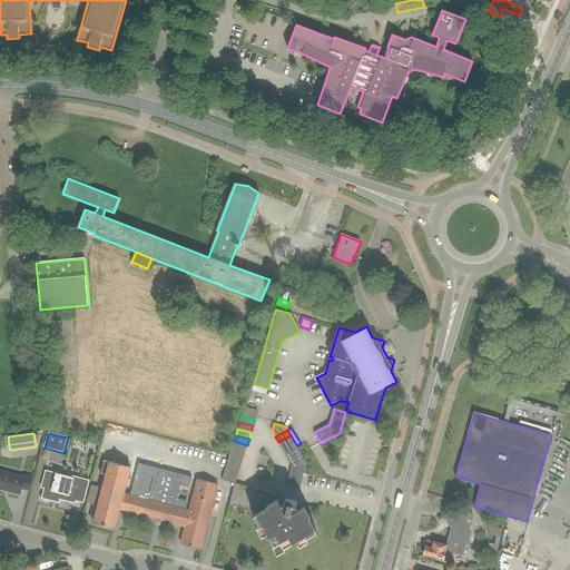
[(291,435),(278,442),(282,448),(294,441),(291,435)]
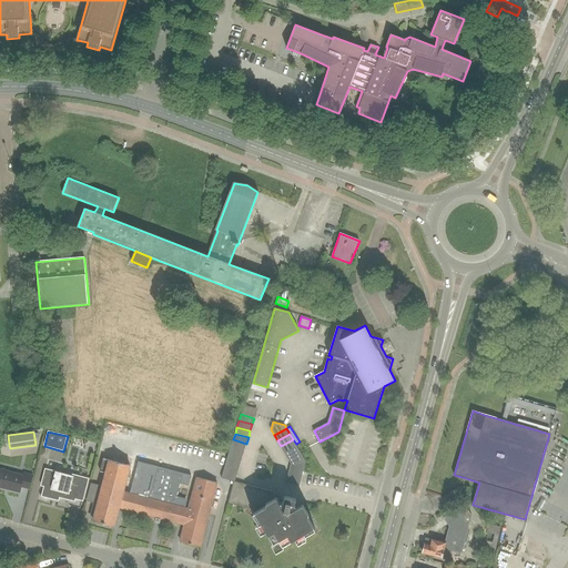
[(244,450),(246,444),(233,439),(231,446),(244,450)]
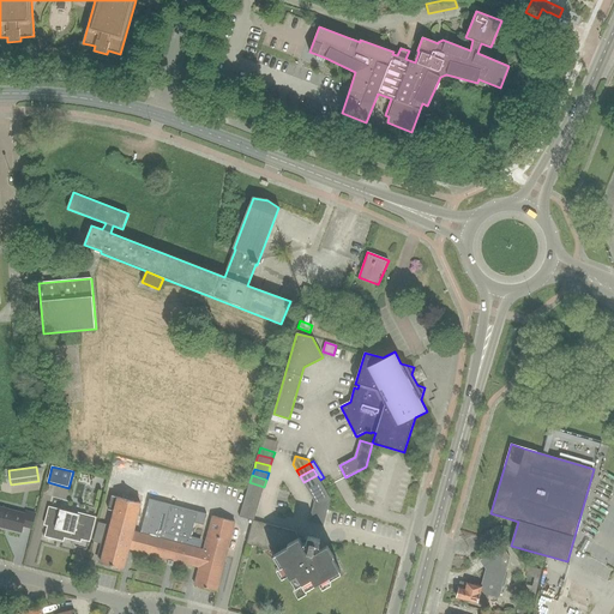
[(320,481),(320,480),(317,475),(304,482),(307,488),(320,481)]
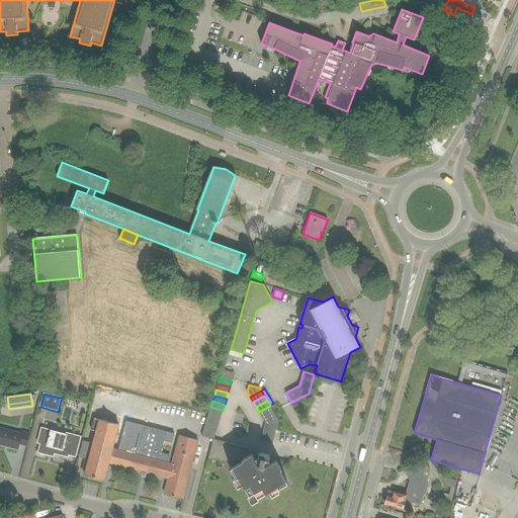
[(270,406),(259,412),(262,417),(273,411),(270,406)]
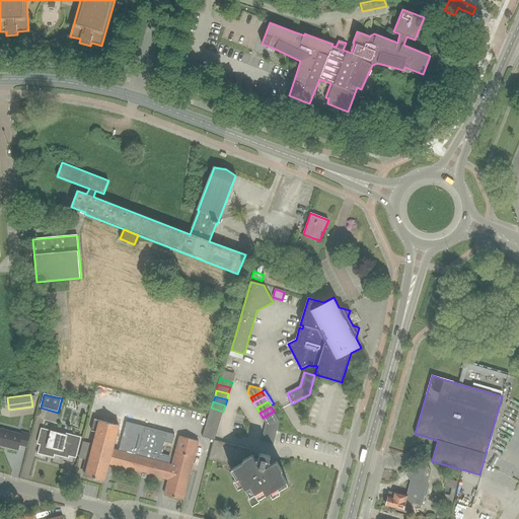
[(222,417),(223,412),(211,408),(209,414),(222,417)]
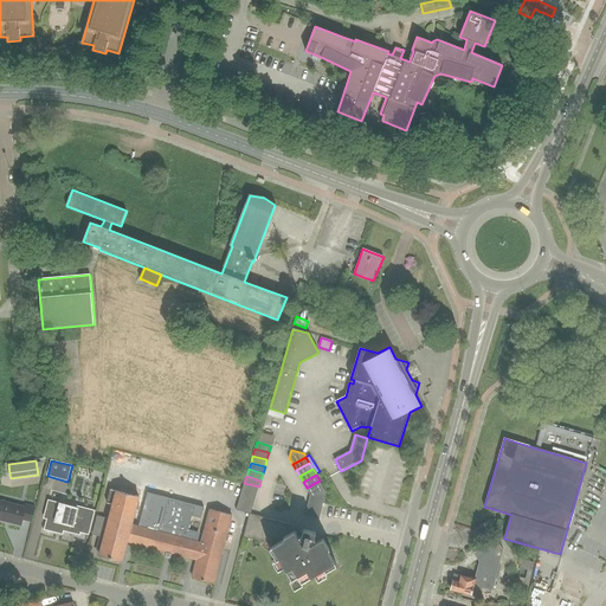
[(320,481),(307,488),(310,495),(327,491),(320,481)]
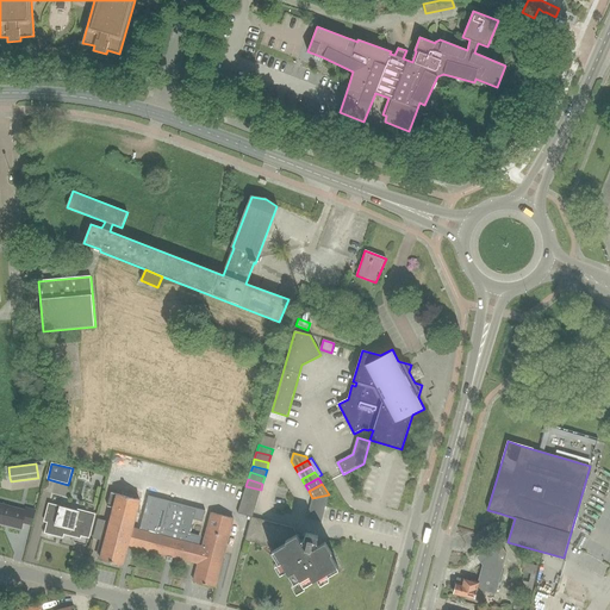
[(259,497),(261,490),(246,486),(244,493),(259,497)]
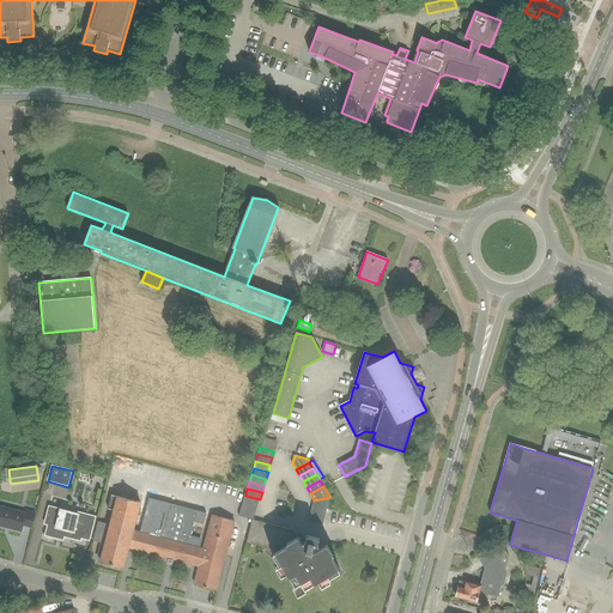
[(135,550),(140,533),(133,532),(141,503),(111,496),(108,509),(114,510),(110,526),(98,522),(93,541),(102,544),(97,559),(123,566),(129,548),(135,550)]
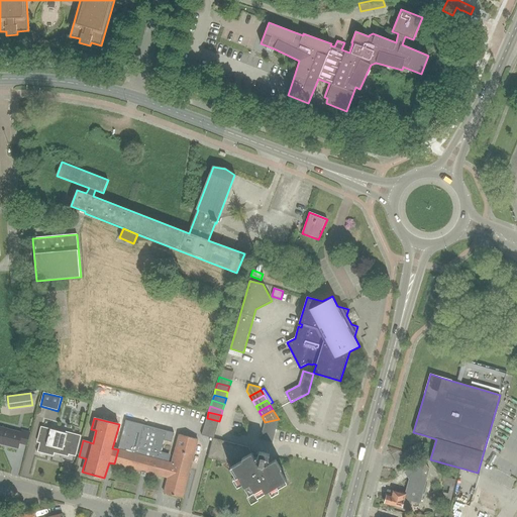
[(217,427),(219,421),(207,418),(205,424),(217,427)]
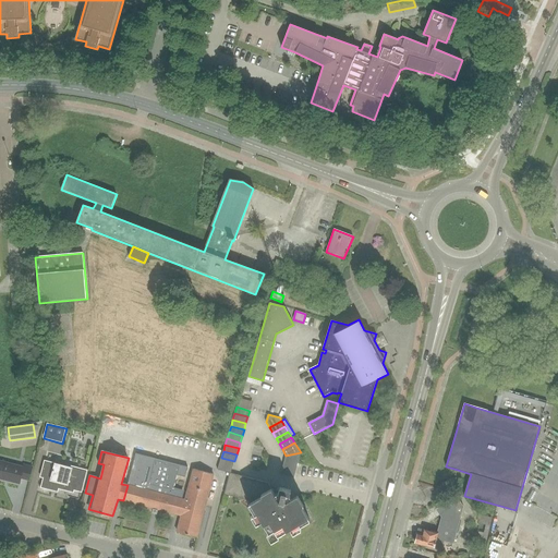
[(301,452),(286,456),(284,462),(298,465),(301,452)]
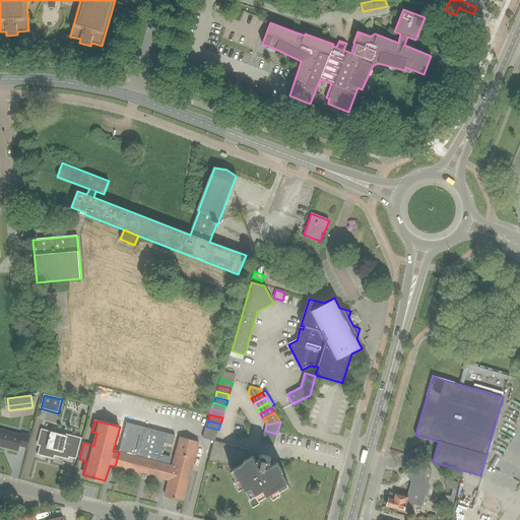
[(126,425),(119,452),(127,454),(129,455),(137,457),(139,449),(144,430),(126,425)]
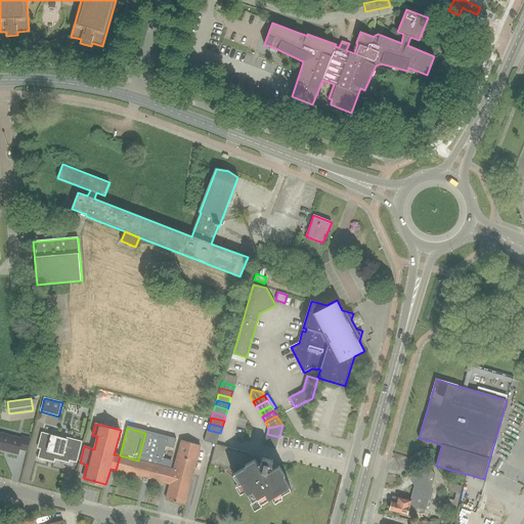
[(219,439),(220,433),(208,430),(206,436),(219,439)]
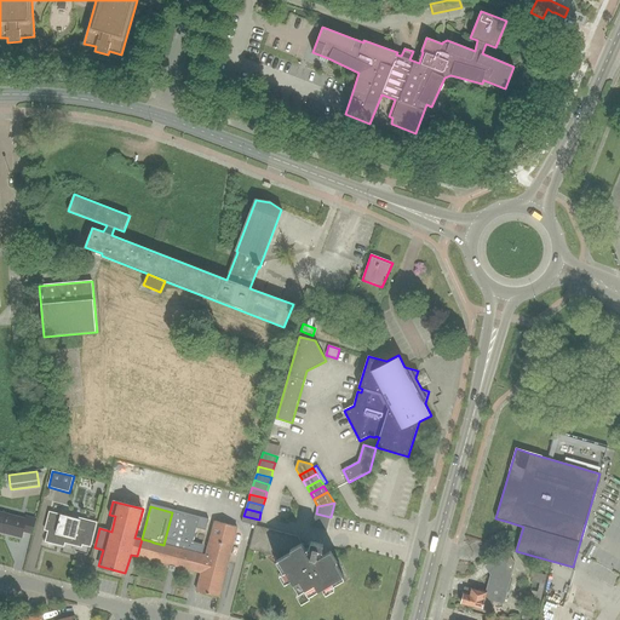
[(17,517),(0,512),(0,532),(22,537),(23,532),(33,534),(34,520),(17,515),(17,517)]
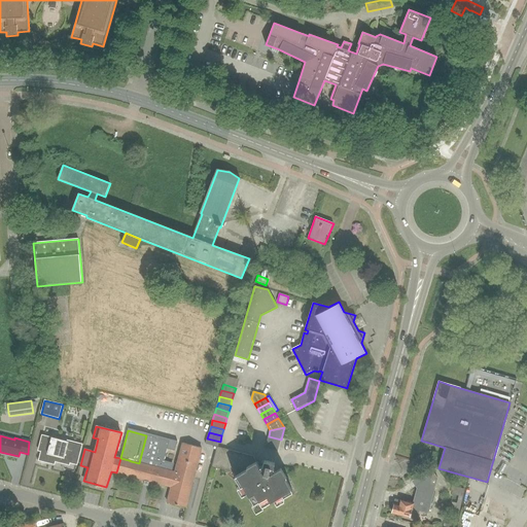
[(129,460),(120,458),(116,472),(156,483),(160,468),(172,471),(174,463),(164,460),(167,449),(172,450),(174,443),(146,435),(141,455),(139,463),(131,461),(129,460)]
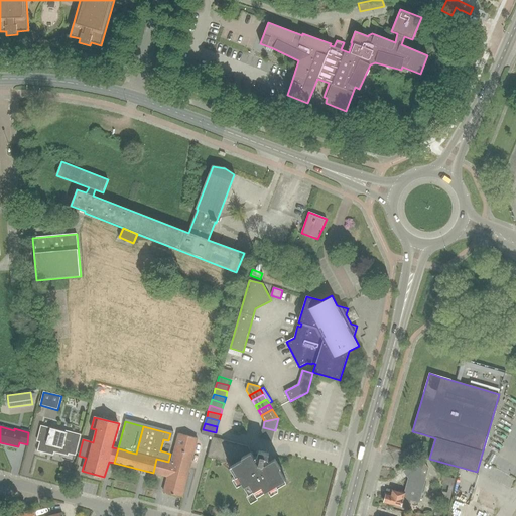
[(75,454),(80,435),(44,427),(40,444),(43,445),(41,452),(48,454),(48,450),(68,455),(69,453),(75,454)]
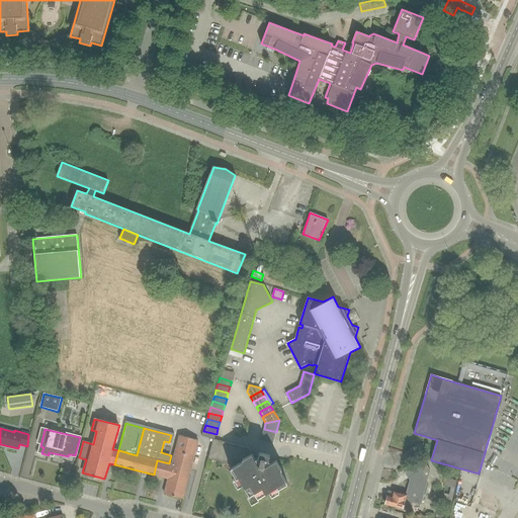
[(276,432),(264,429),(262,435),(274,438),(276,432)]
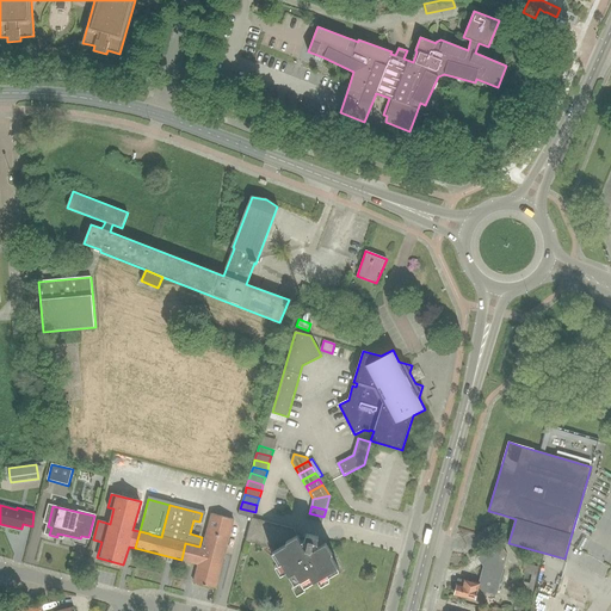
[(253,518),(255,512),(240,508),(239,514),(252,518),(253,518)]
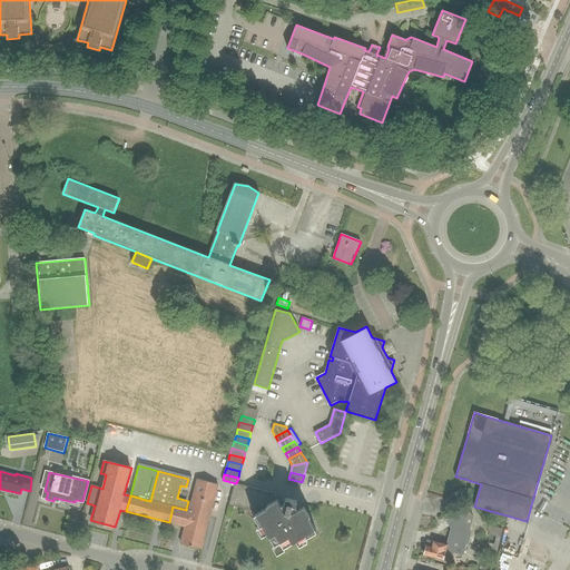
[(302,482),(288,479),(287,485),(301,489),(302,482)]
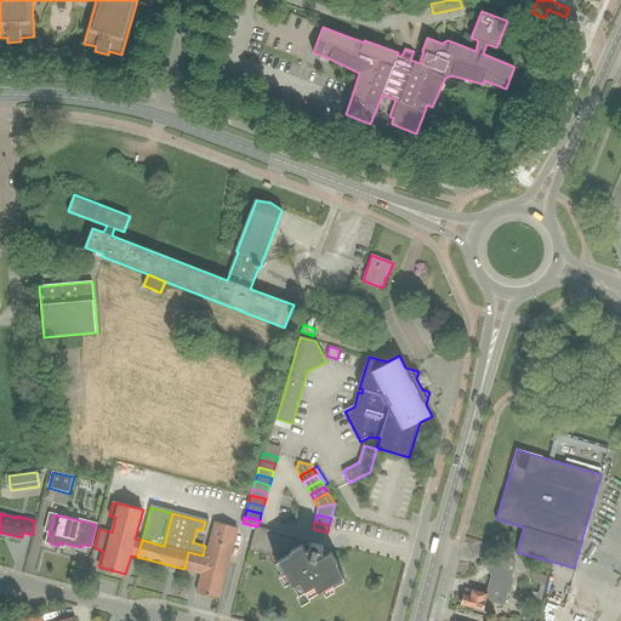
[(188,552),(184,569),(201,574),(197,592),(220,598),(238,528),(215,523),(206,557),(203,556),(188,552)]
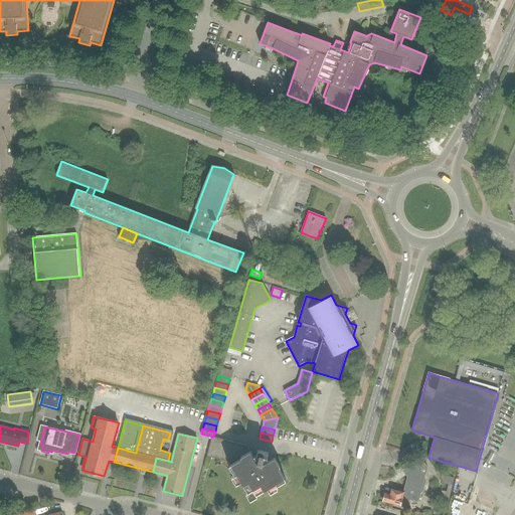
[(256,463),(250,452),(247,447),(213,437),(212,437),(207,457),(230,463),(248,493),(253,490),(256,495),(285,479),(279,468),(280,468),(275,458),(264,464),(263,463),(265,457),(267,458),(269,453),(259,451),(256,455),(260,456),(258,462),(256,463)]
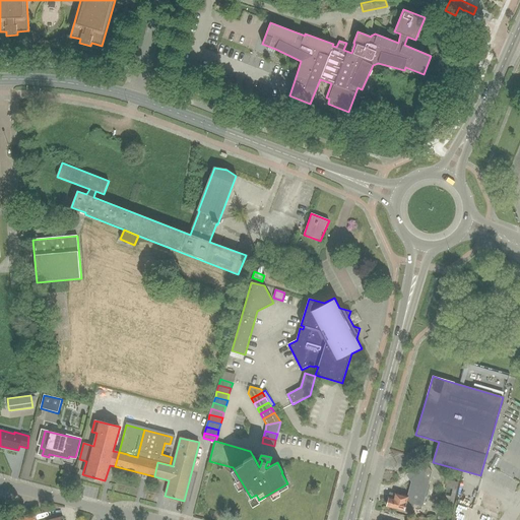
[(387,505),(386,507),(411,513),(413,505),(423,507),(432,472),(424,462),(411,471),(414,476),(409,499),(394,495),(393,499),(389,497),(388,500),(387,500),(386,505),(387,505)]
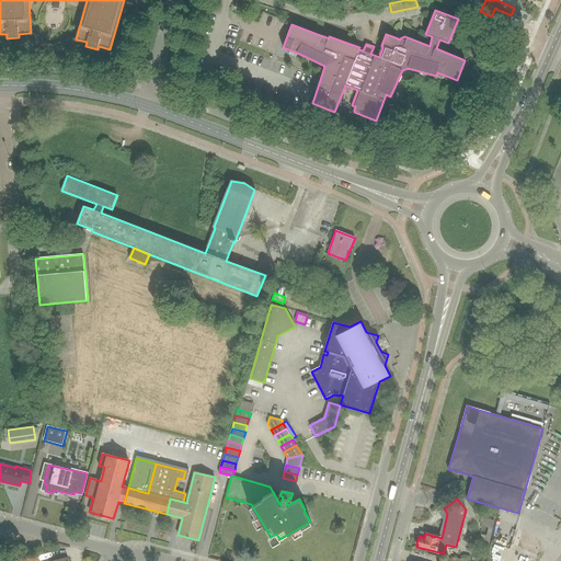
[(484,544),(490,544),(494,522),(481,518),(479,527),(488,529),(485,537),(480,535),(484,544)]
